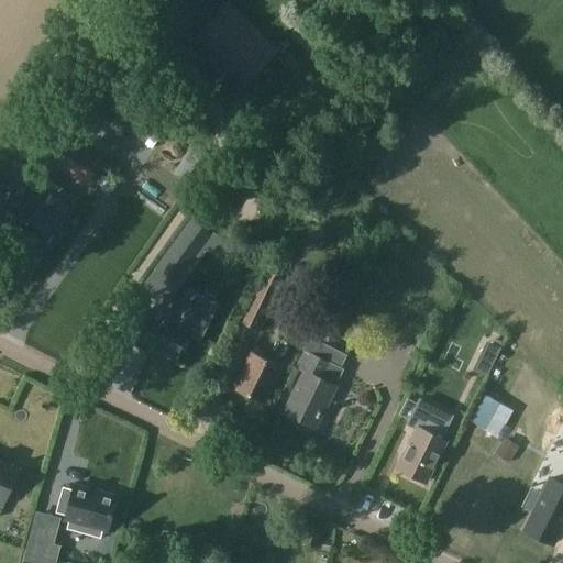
[(244,83),(269,56),(224,12),(199,37),(244,83)]
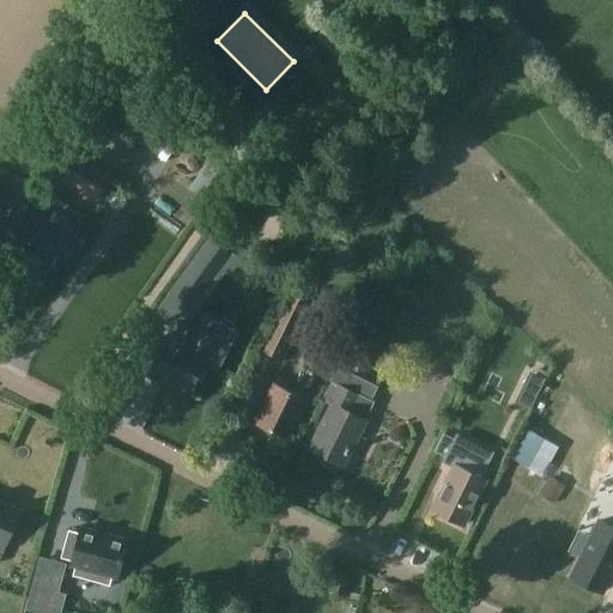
[(67,137),(85,108),(99,116),(83,144),(116,164),(138,129),(104,108),(103,109),(90,101),(87,104),(72,96),(68,103),(61,98),(38,137),(53,146),(60,133),(67,137)]
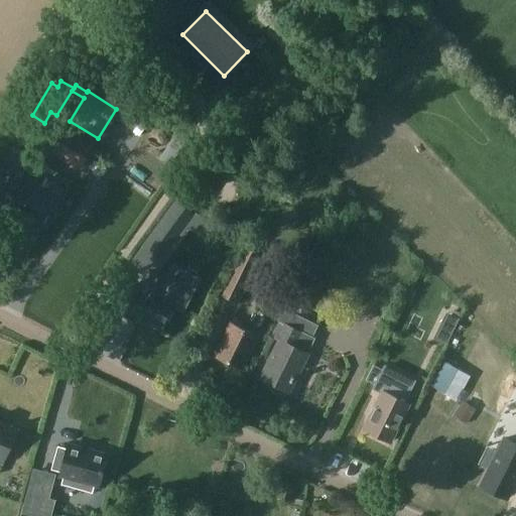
[(51,151),(51,152),(81,169),(86,160),(92,164),(99,151),(93,148),(94,147),(53,124),(41,145),(51,151)]
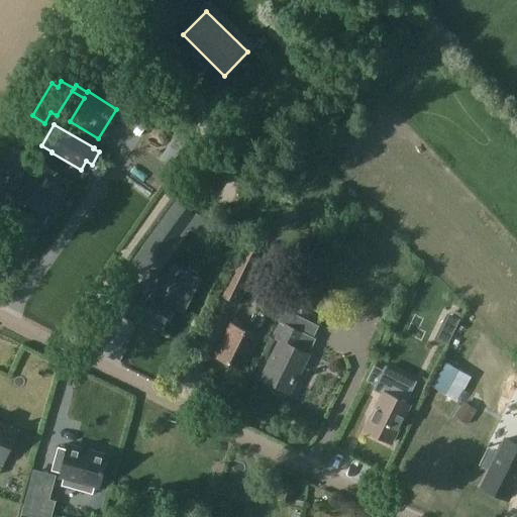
[(0,194),(1,195),(20,161),(13,157),(12,158),(7,154),(0,166),(0,194)]
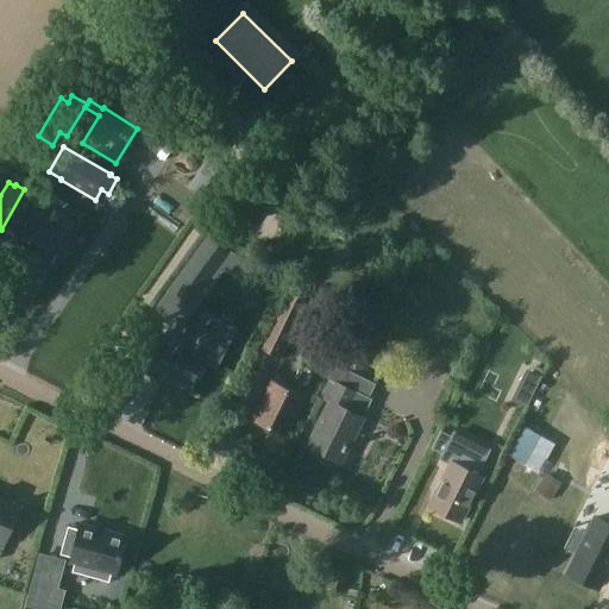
[(223,218),(248,236),(263,211),(240,194),(223,218)]
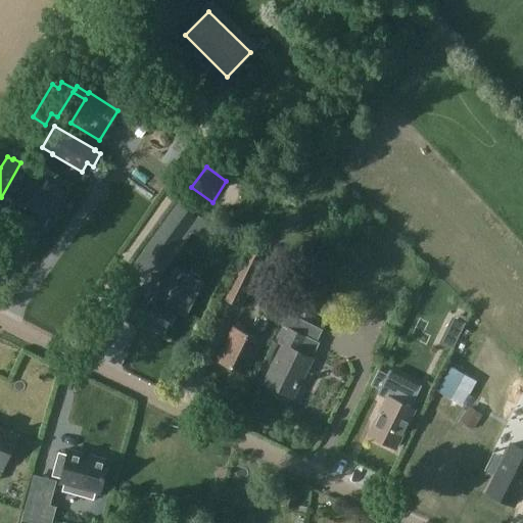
[(247,183),(239,195),(251,203),(258,190),(247,183)]
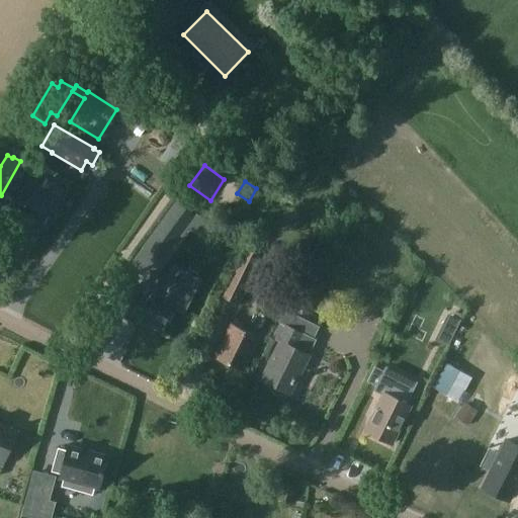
[(45,214),(50,218),(59,200),(31,185),(21,200),(31,206),(26,214),(19,210),(0,242),(0,246),(22,260),(44,225),(40,223),(45,214)]
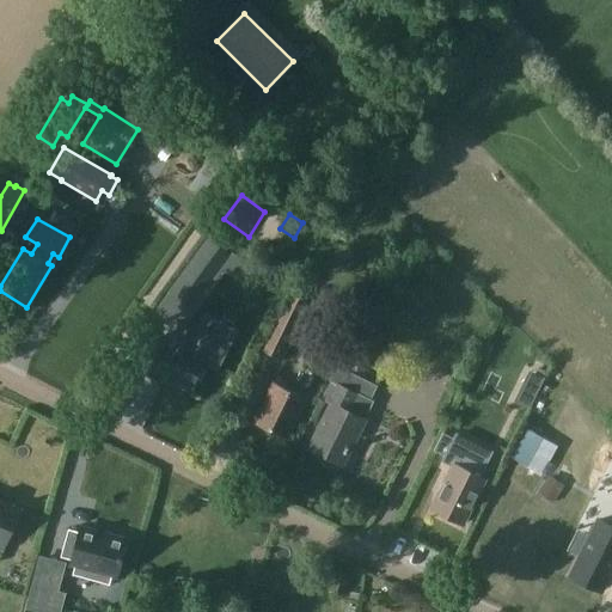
[(228,254),(209,239),(172,289),(191,304),(228,254)]
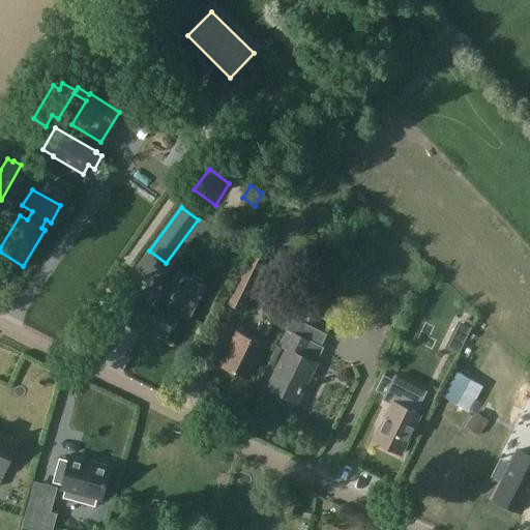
[(262,263),(247,256),(225,302),(244,312),(261,277),(258,276),(260,272),(258,271),(262,263)]
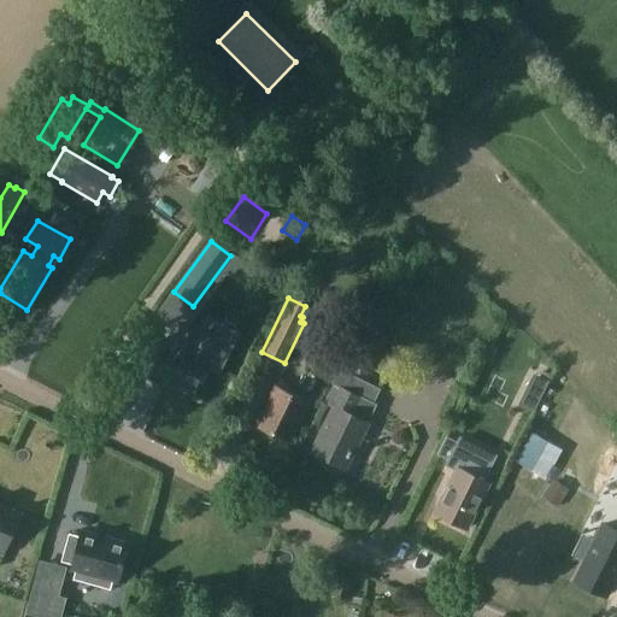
[(152,374),(191,393),(215,344),(176,324),(152,374)]
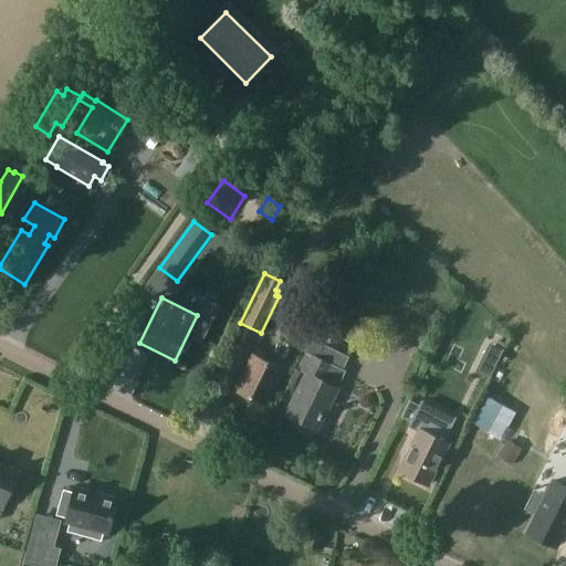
[(328,342),(344,312),(328,303),(313,334),(328,342)]
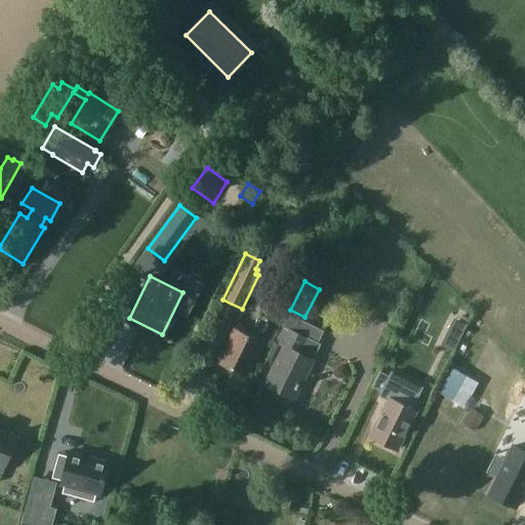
[(299,320),(288,314),(282,325),(283,326),(275,344),(282,347),(265,384),(292,397),(304,371),(307,372),(319,345),(308,339),(309,338),(294,331),(299,320)]
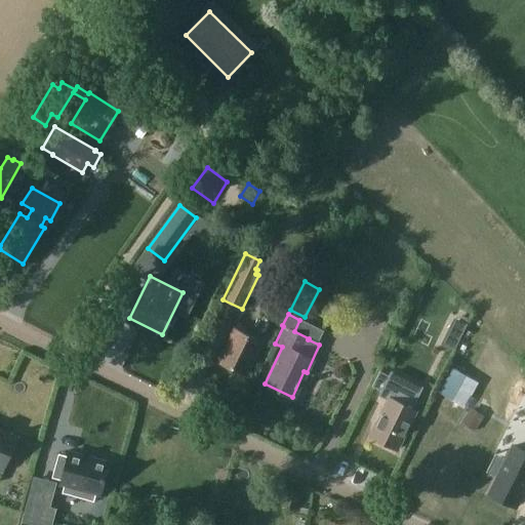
[(460,337),(467,324),(453,317),(446,331),(440,344),(453,351),(460,337)]
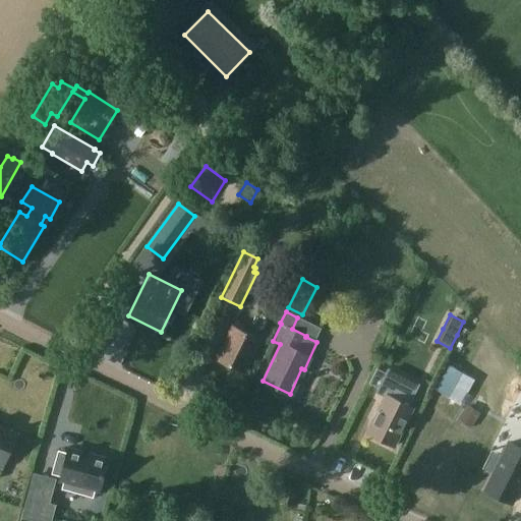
[(258,339),(231,326),(216,358),(243,371),(258,339)]
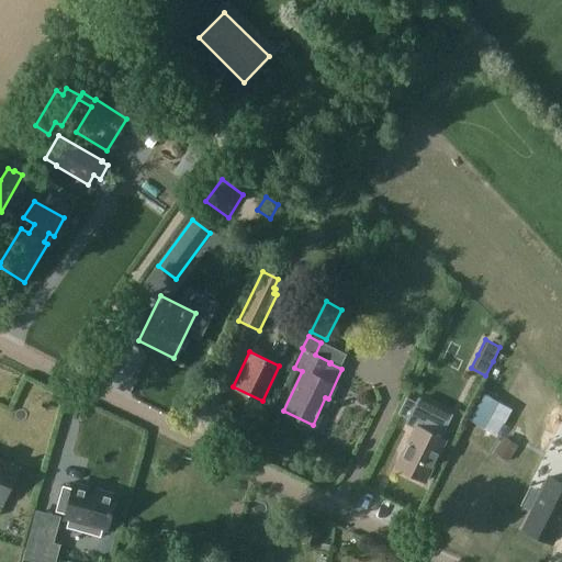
[(425,481),(445,439),(442,438),(454,414),(420,396),(417,402),(407,397),(400,414),(409,418),(407,423),(416,427),(396,468),(425,481)]
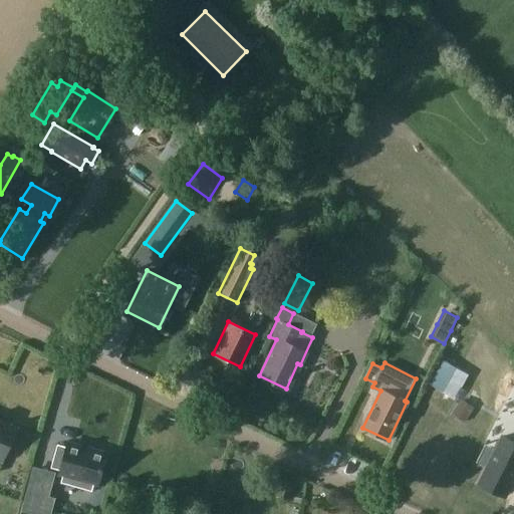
[(16,429),(0,421),(0,458),(2,460),(16,429)]
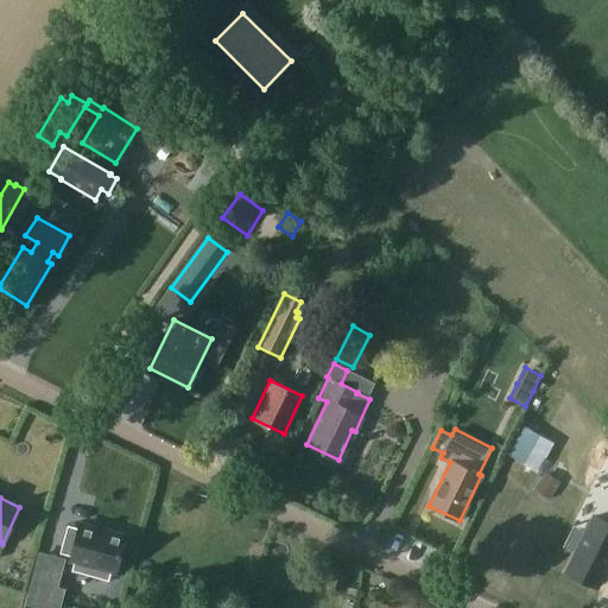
[(607,523),(599,518),(570,572),(600,588),(607,570),(607,523)]
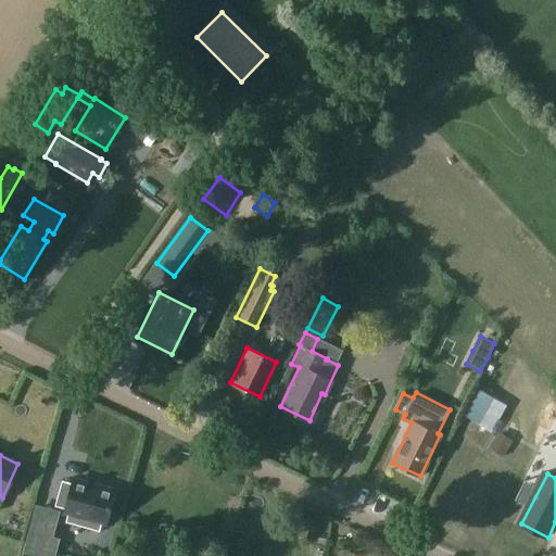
[(116,491),(73,479),(72,483),(62,481),(54,507),(64,509),(63,514),(67,515),(65,523),(100,532),(102,525),(105,526),(116,491)]
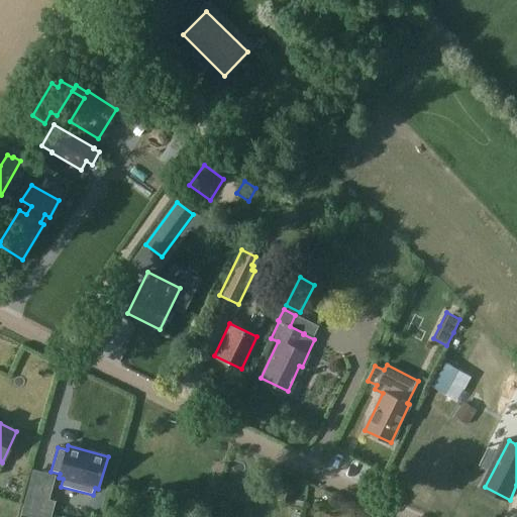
[(30,516),(50,516),(56,501),(49,499),(26,493),(20,514),(30,516)]
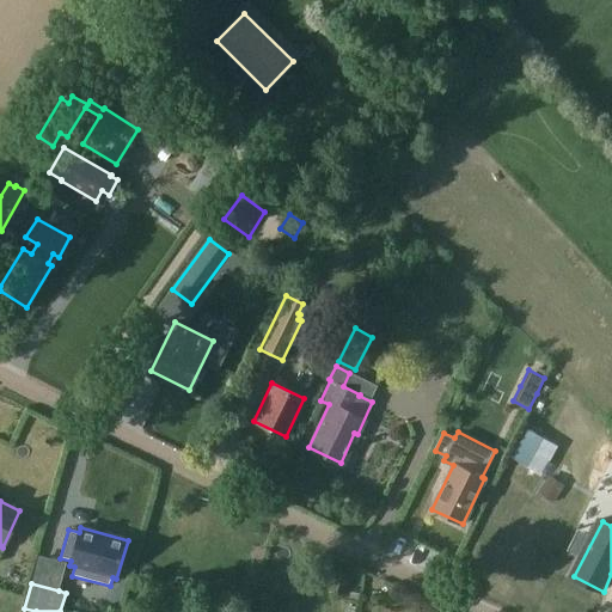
[(255,599),(269,604),(273,589),(258,586),(255,599)]
